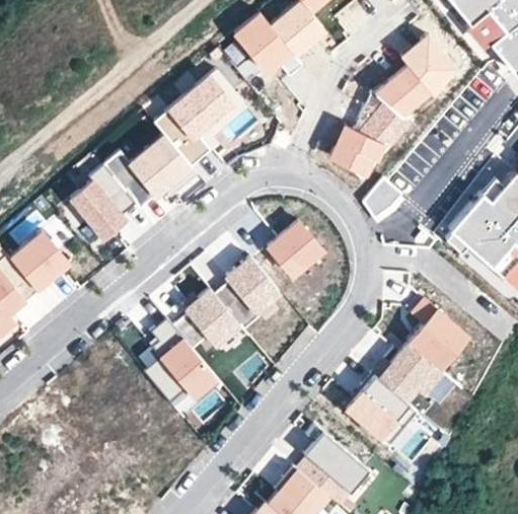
[(299,0),(300,1),(311,14),(328,1),(328,0),(299,0)]
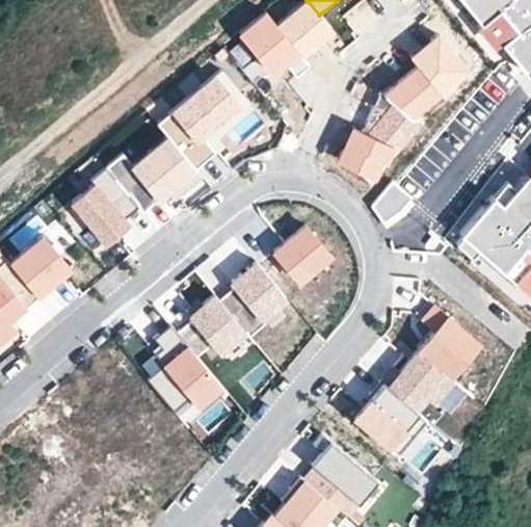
[(530,0),(459,0),(482,27),(499,12),(516,34),(502,46),(527,77),(530,73),(530,0)]
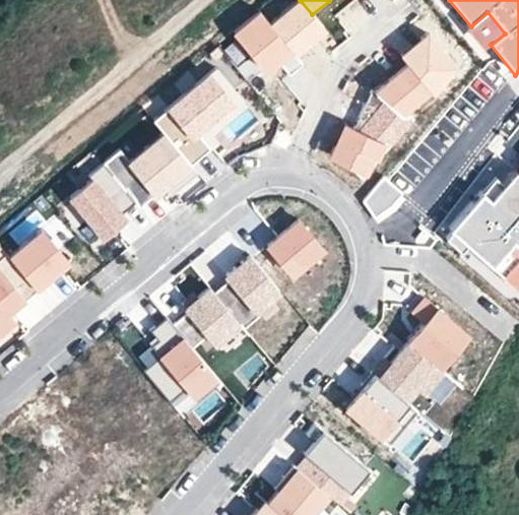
[(312,14),(301,1),(270,26),(296,57),(312,43),(326,31),(312,14)]
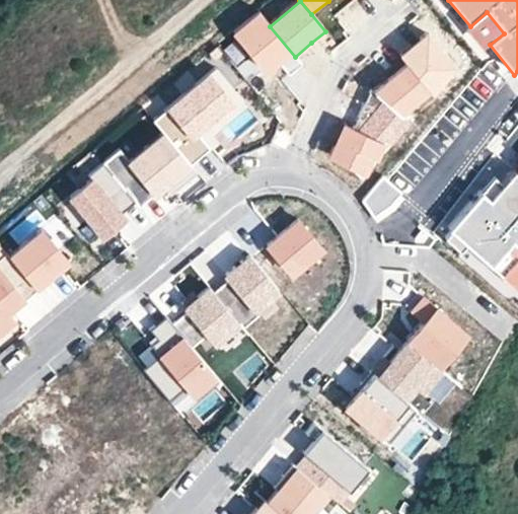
[(504,33),(487,12),(470,26),(465,29),(483,51),(490,45),(504,33)]
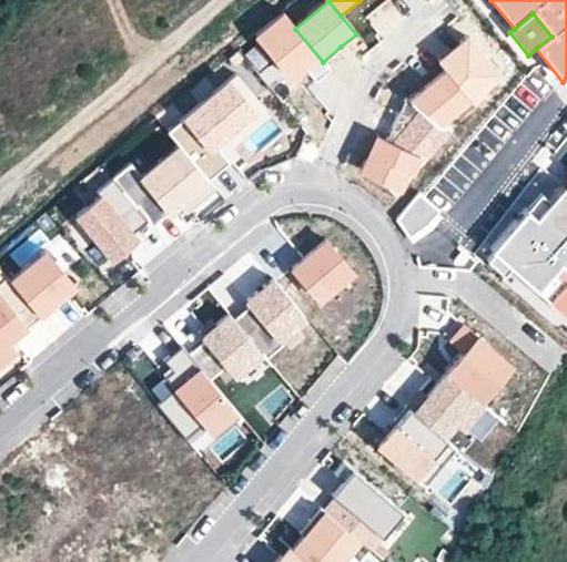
[(285,17),(256,40),(291,81),(304,70),(314,83),(322,78),(330,71),(323,62),(285,17)]
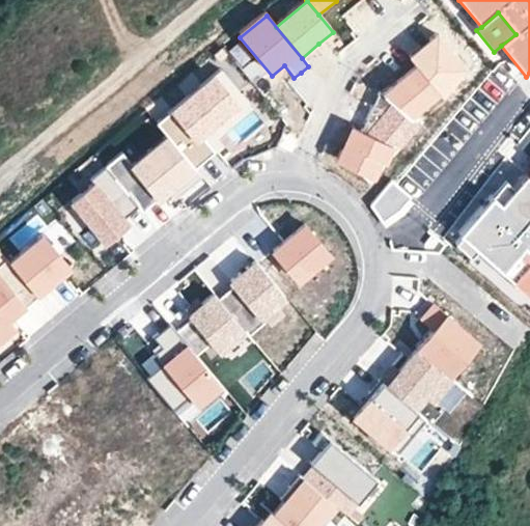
[(425,46),(410,58),(417,67),(438,95),(440,98),(465,71),(437,37),(425,46)]
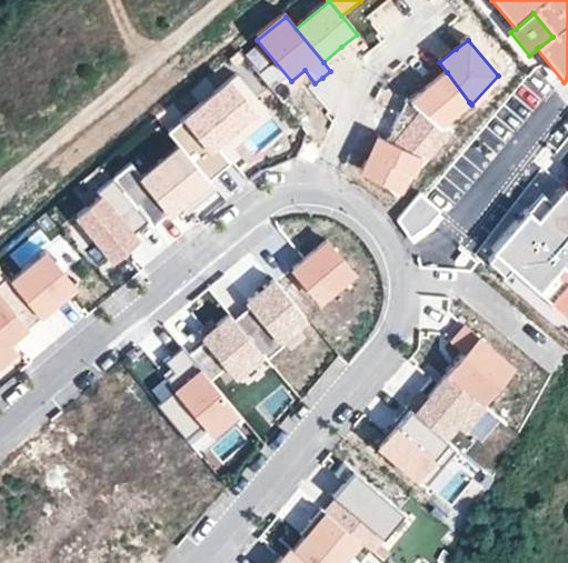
[(469,102),(447,72),(429,88),(411,102),(438,126),(469,102)]
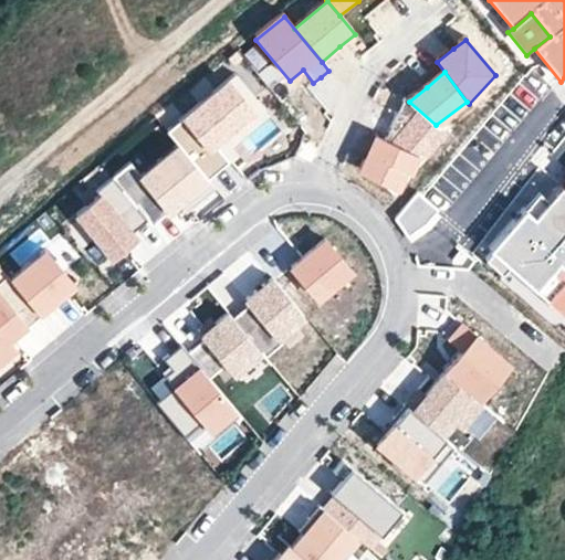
[(181,150),(207,182),(231,162),(216,145),(261,107),(236,77),(168,135),(181,150)]
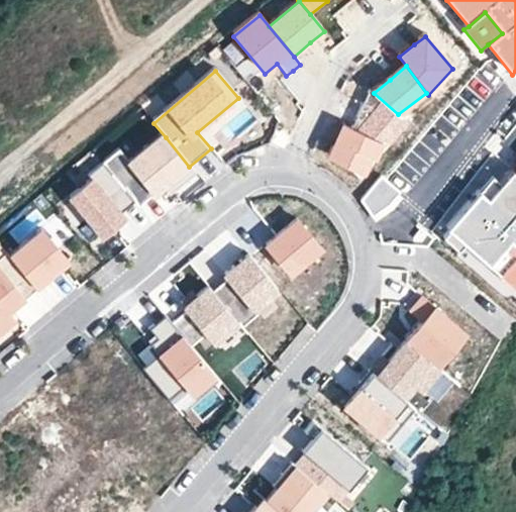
[(246,107),(238,98),(197,132),(211,148),(216,144),(210,137),(246,107)]
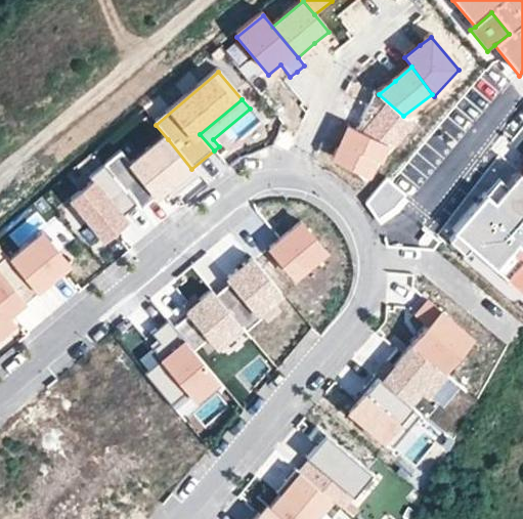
[(412,130),(384,106),(375,118),(360,135),(390,149),(412,130)]
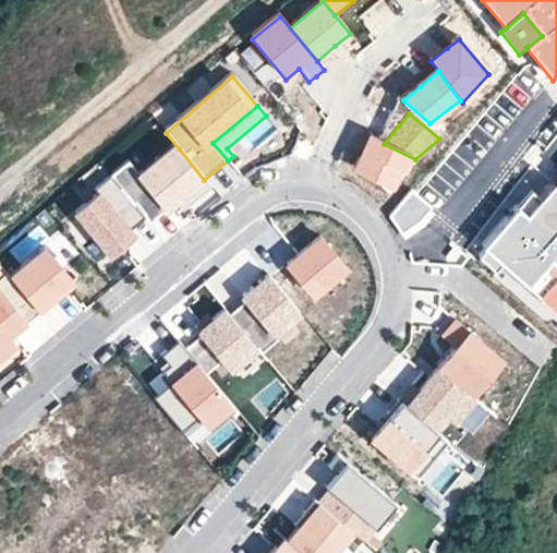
[(384,144),(368,136),(361,153),(352,170),(389,194),(415,159),(384,144)]
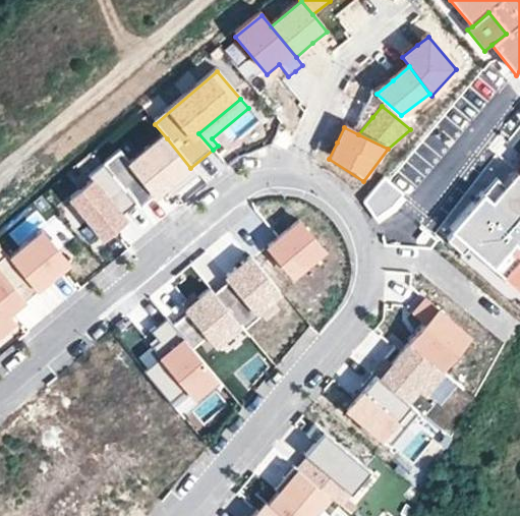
[(190,168),(167,138),(133,166),(160,198),(193,171),(190,168)]
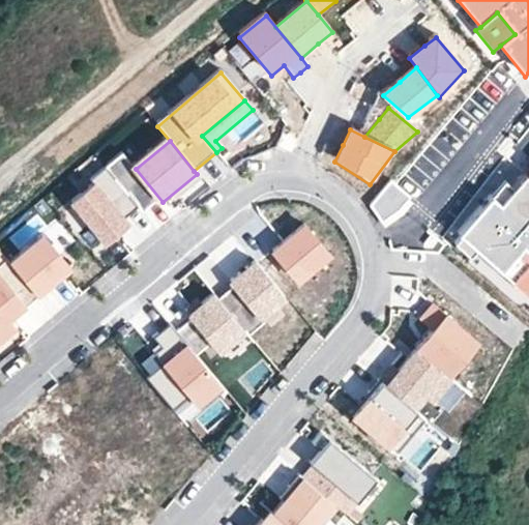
[(123,222),(139,209),(106,169),(90,182),(93,186),(71,205),(105,244),(127,225),(123,222)]
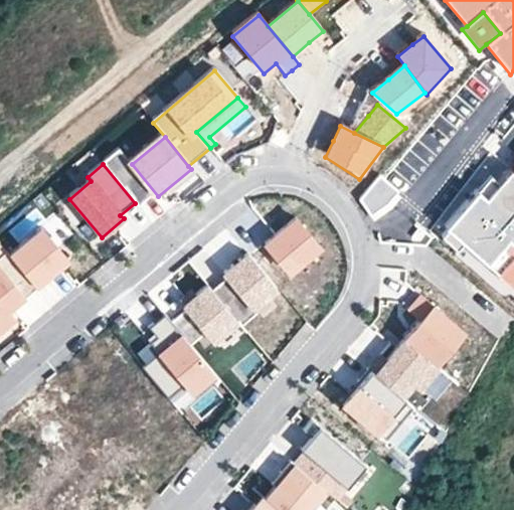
[(513,178),(511,176),(500,167),(446,229),(487,266),(508,242),(513,247),(513,178)]
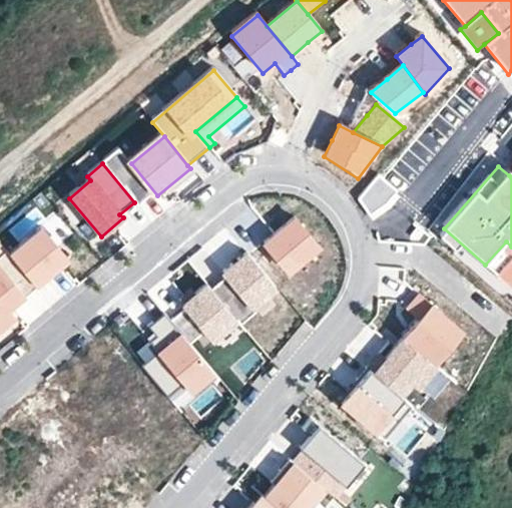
[(382,181),(361,204),(371,221),(390,209),(398,198),(382,181)]
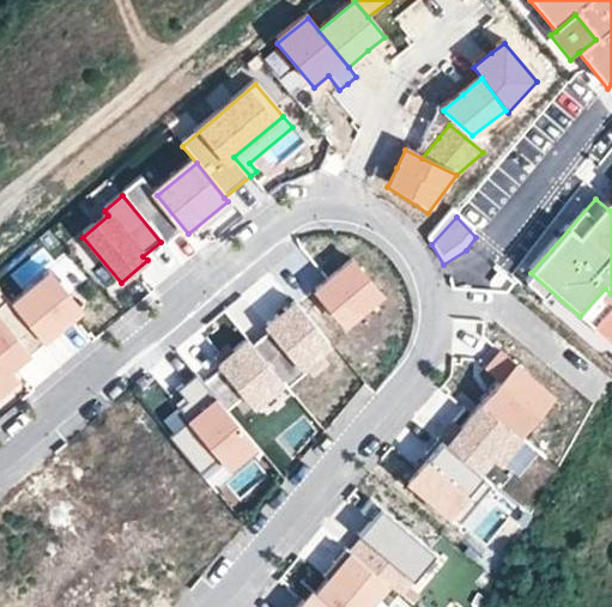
[(352,263),(316,293),(344,328),(381,297),(352,263)]
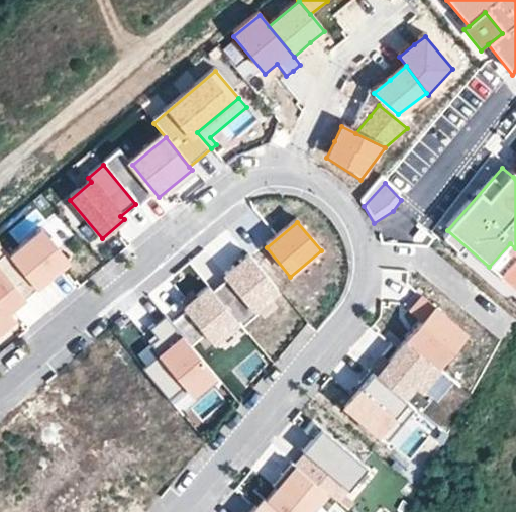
[(41,231),(9,258),(36,290),(69,264),(41,231)]
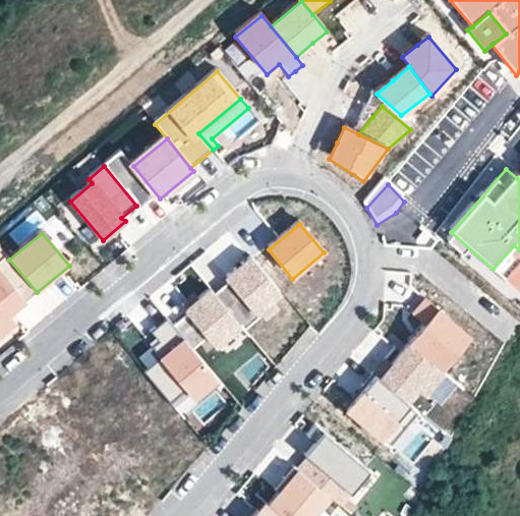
[(519,250),(514,245),(493,269),(519,292),(519,250)]
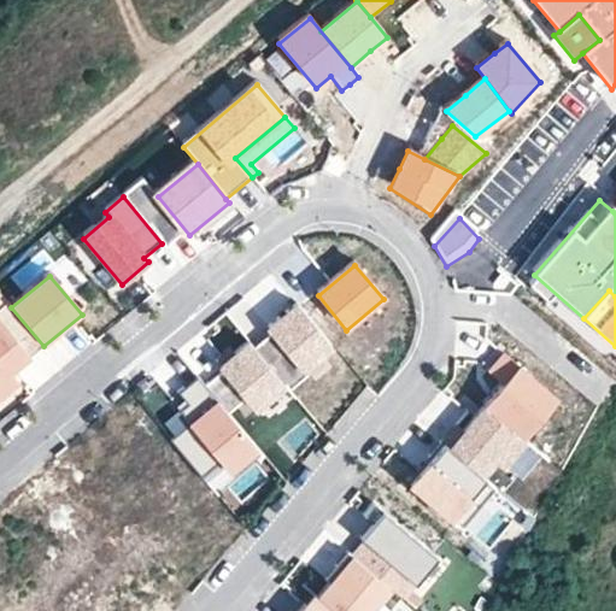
[(7,375),(44,346),(11,307),(7,303),(0,309),(0,397),(16,385),(7,375)]
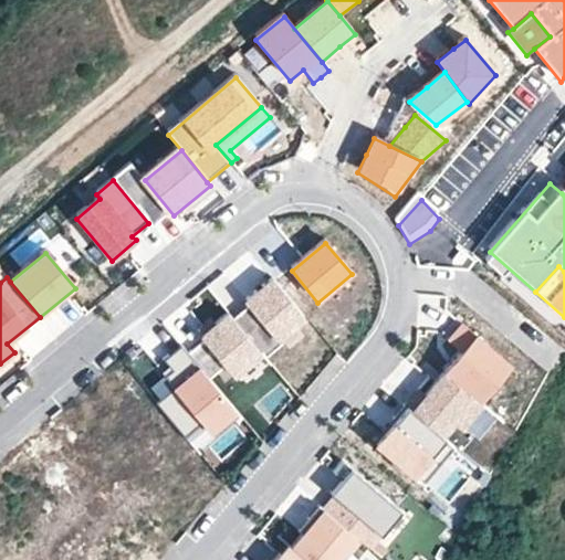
[(279,341),(305,319),(273,281),(246,303),(250,307),(233,321),(265,360),(283,346),(279,341)]
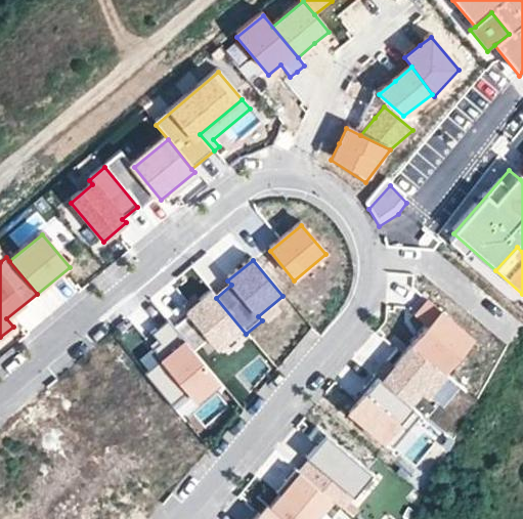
[(216,298),(212,293),(200,303),(187,313),(190,317),(209,340),(226,360),(252,340),(246,334),(216,298)]
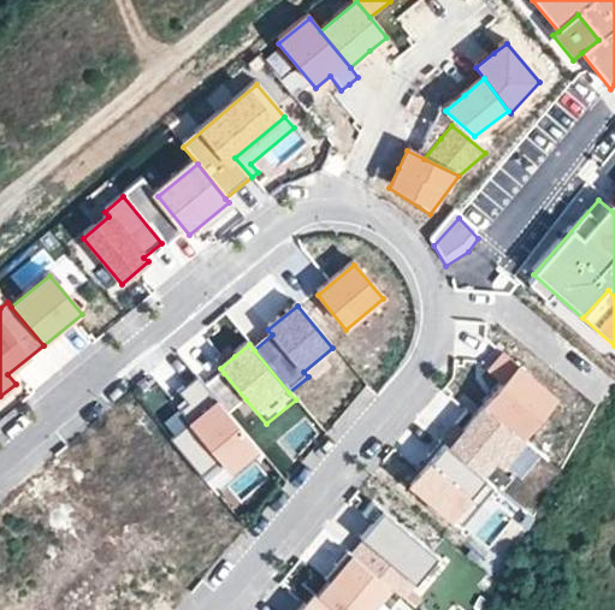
[(220,368),(235,356),(231,351),(217,363),(220,368)]
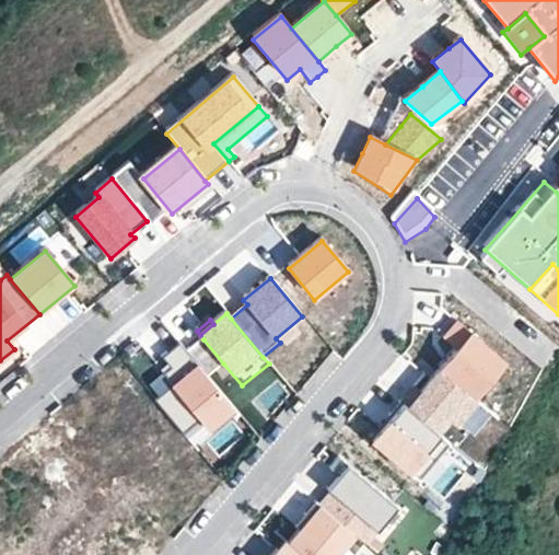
[(457,349),(439,371),(475,402),(505,365),(457,324),(445,339),(457,349)]
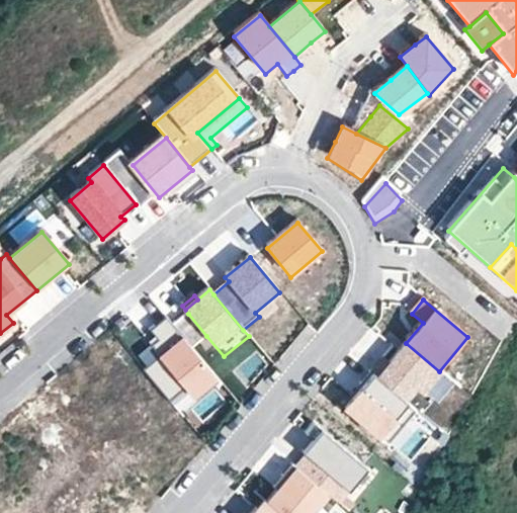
[(206,336),(188,314),(173,327),(179,334),(191,349),(206,336)]
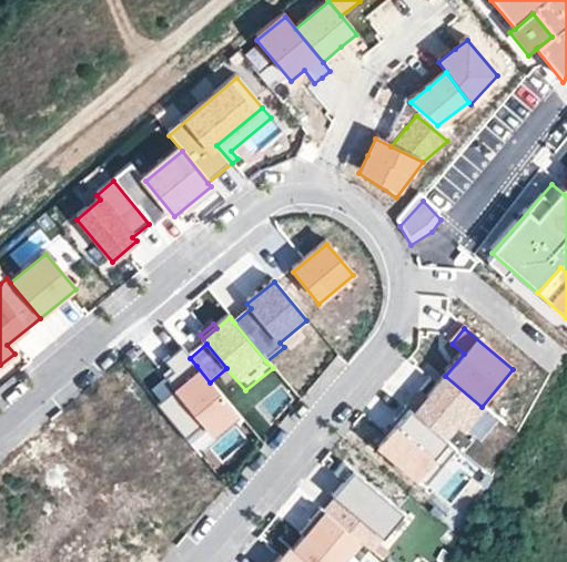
[(196,366),(171,387),(173,389),(155,405),(183,438),(201,423),(208,431),(233,410),(210,382),(196,366)]
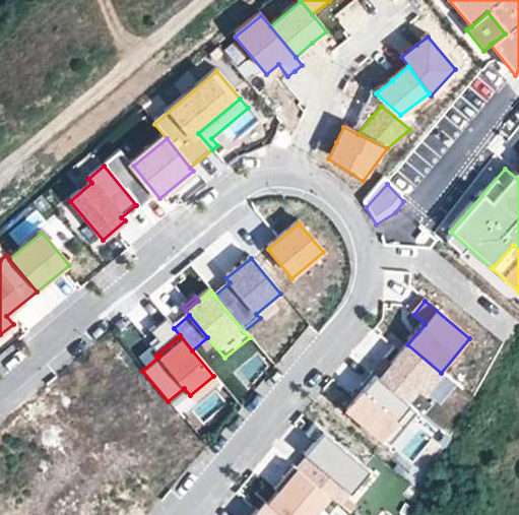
[(447,377),(441,373),(407,344),(390,366),(384,361),(373,375),(411,406),(422,394),(428,399),(447,377)]
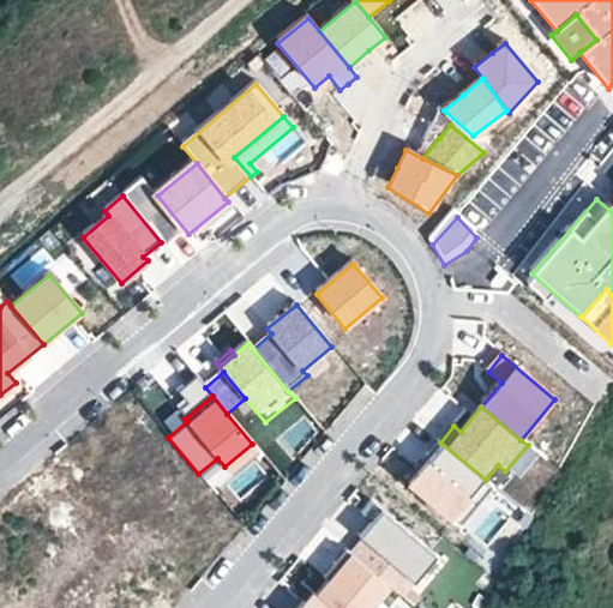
[(440,443),(439,441),(426,457),(428,459),(408,485),(460,527),(493,487),(486,480),(440,443)]
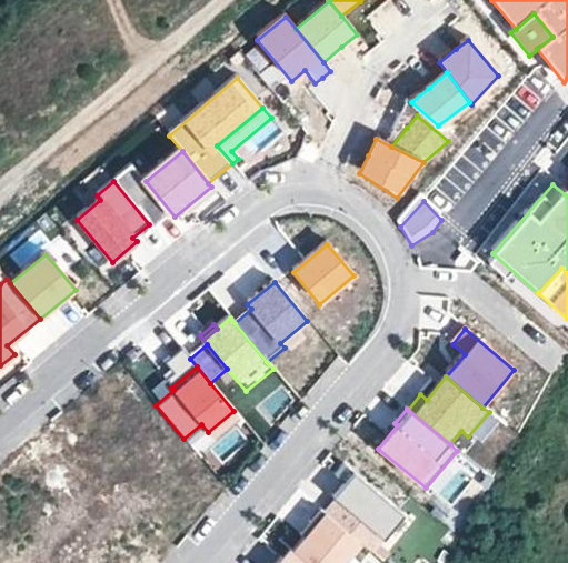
[(346,486),(324,513),(358,542),(370,552),(402,514),(342,464),(334,475),(346,486)]
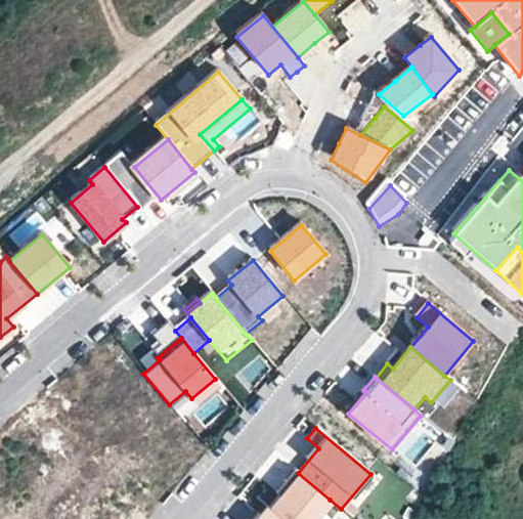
[(304,458),(308,461),(318,448),(315,445),(304,458)]
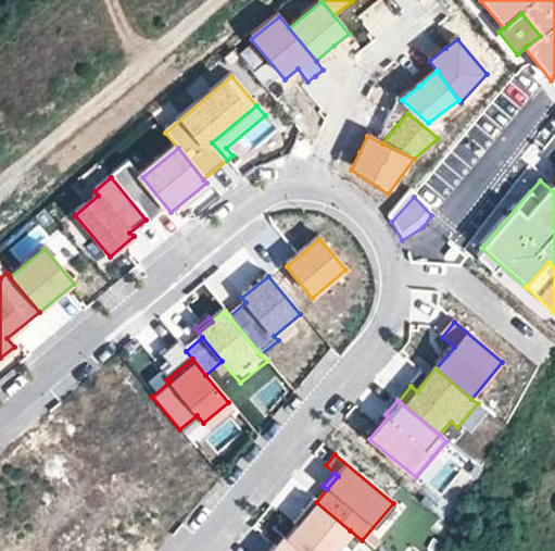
[(316,502),(312,499),(291,523),(295,527),(284,540),(297,550),(331,550),(350,530),(316,502)]
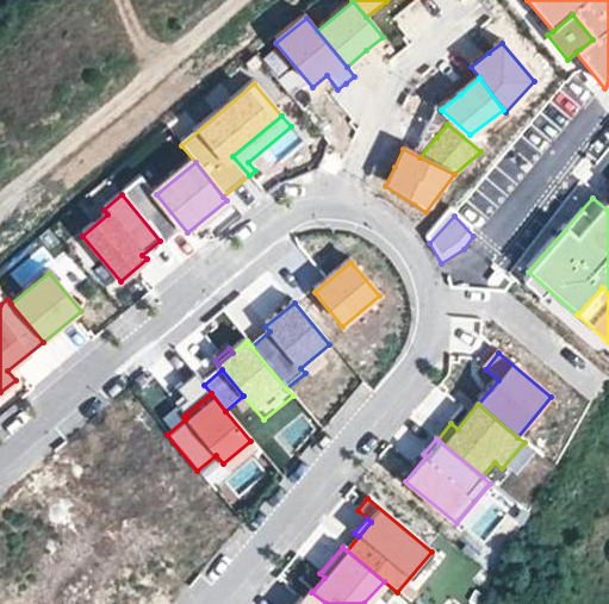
[(325,603),(311,592),(310,590),(298,603),(325,603)]
